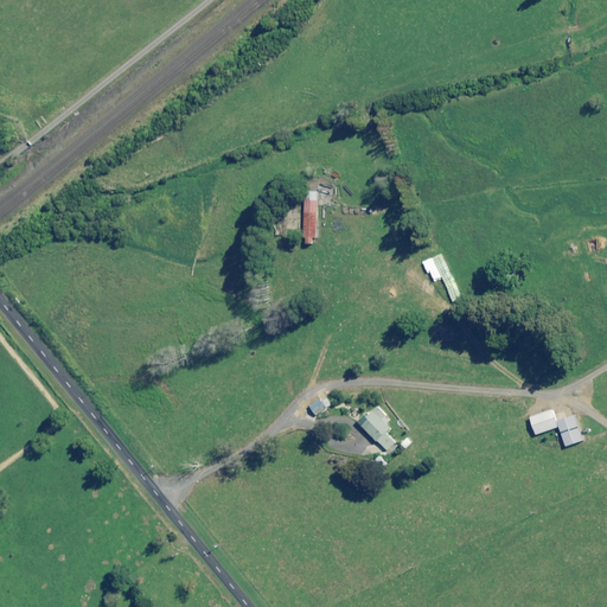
[(308,237),(307,244),(313,244),(314,237),(317,237),(318,202),(318,192),(312,192),(312,198),(306,198),(306,202),(305,237),(308,237)]
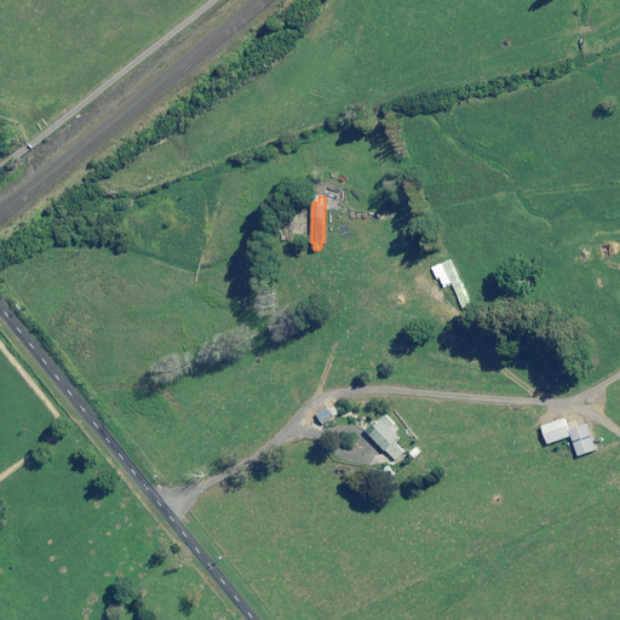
[(334,418),(328,408),(317,415),(323,425),(334,418)]
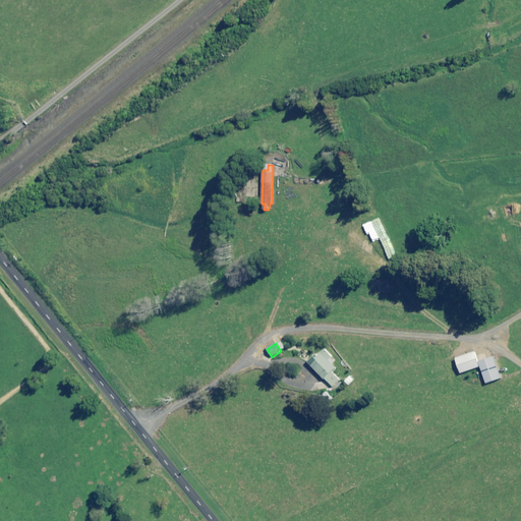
[(307,362),(325,380),(326,379),(333,387),(341,380),(333,371),(336,368),(329,360),(333,357),(325,349),(317,356),(316,354),(307,362)]
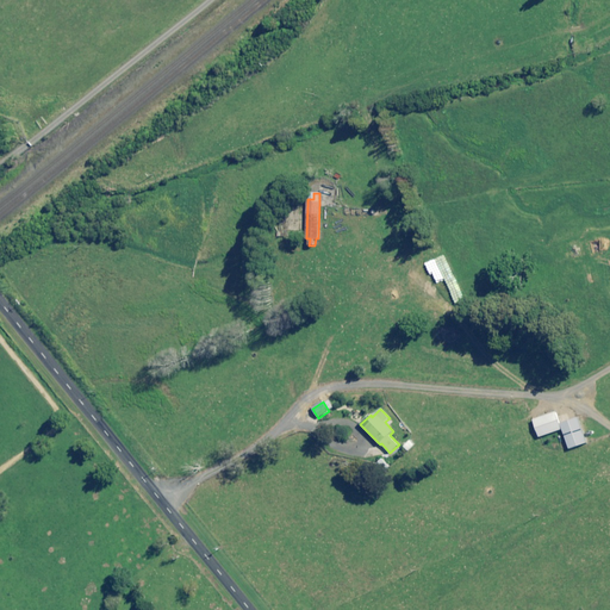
[(562,429),(556,412),(534,419),(540,437),(562,429)]
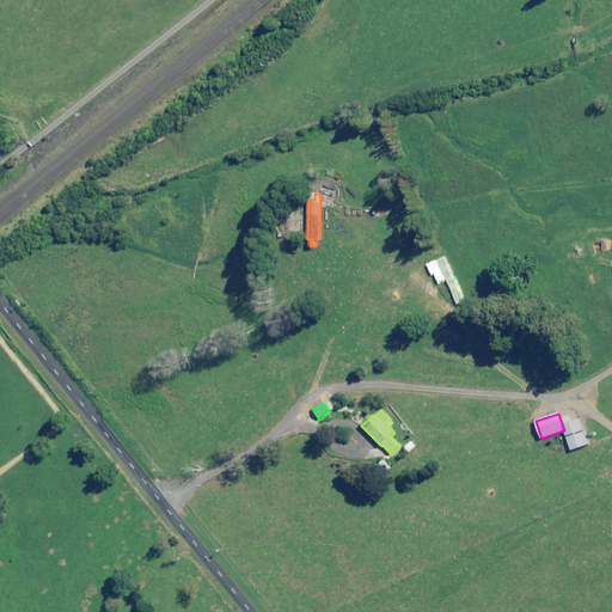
[(588,445),(580,420),(563,426),(571,451),(588,445)]
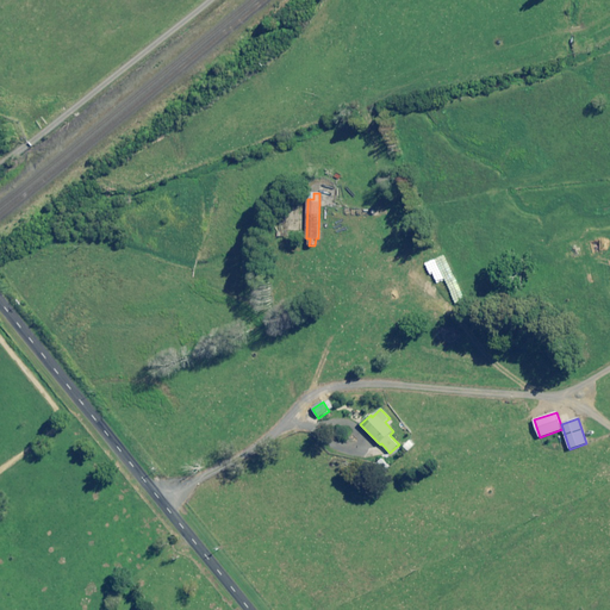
[(415,446),(410,441),(404,447),(409,450),(415,446)]
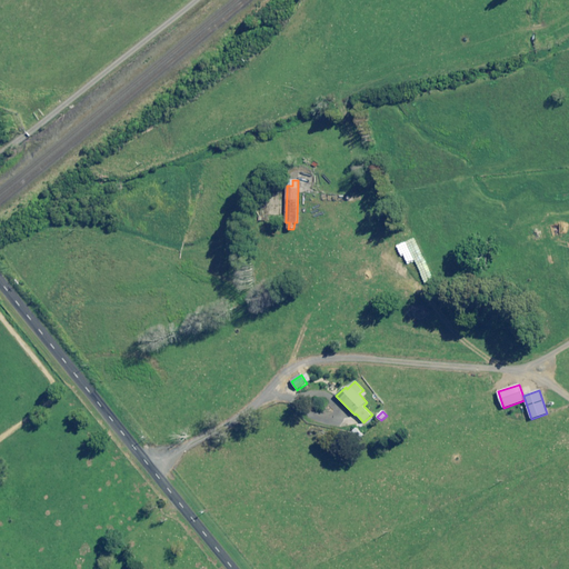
[(357,428),(351,432),(357,438),(361,433),(357,428)]
